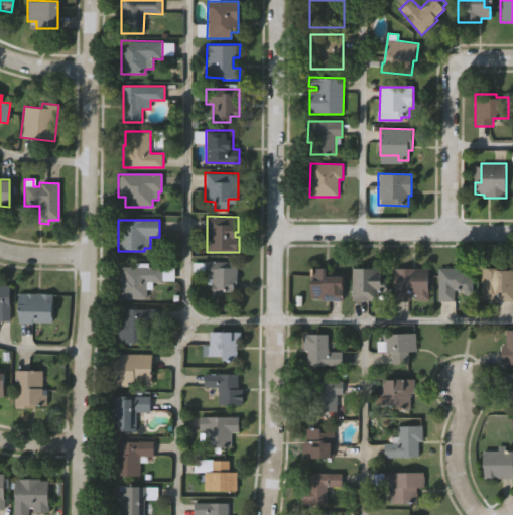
[(237,296),(211,295),(211,276),(204,276),(205,262),(238,262),(237,296)]
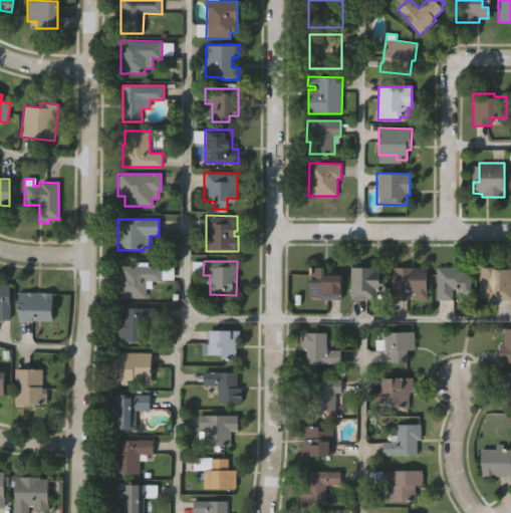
[(386,291),(376,291),(376,300),(350,300),(349,266),(376,266),(376,270),(379,270),(380,276),(386,276),(386,291)]
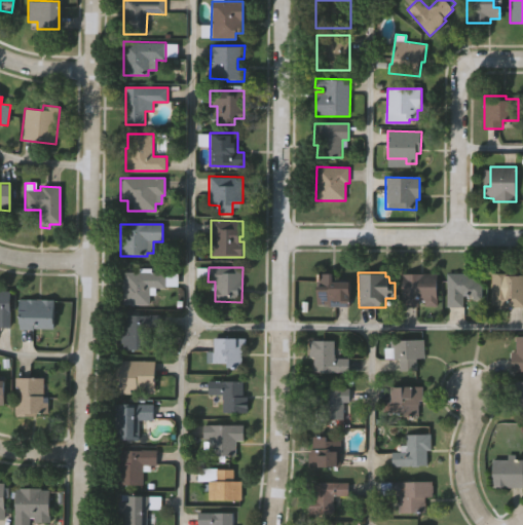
[(154,289),(154,297),(148,297),(148,305),(120,305),(121,280),(123,280),(123,273),(165,274),(164,289),(154,289)]
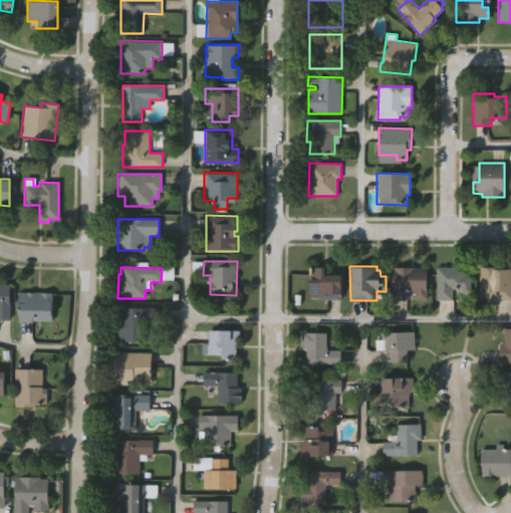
[(427,300),(416,300),(416,293),(408,293),(408,299),(392,299),(392,267),(427,267),(427,300)]
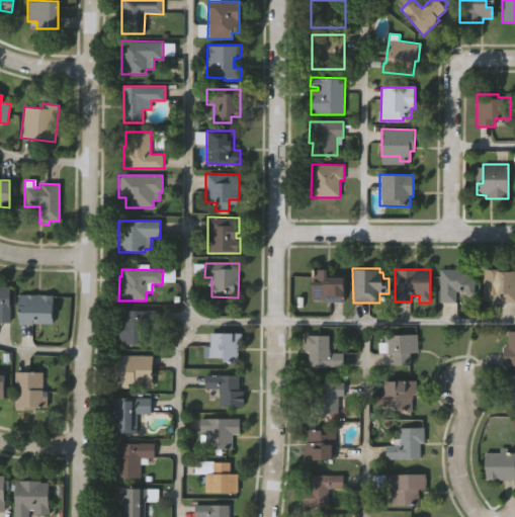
[(476,295),(463,295),(463,291),(455,291),(455,303),(439,303),(439,269),(468,269),(468,276),(476,276),(476,295)]
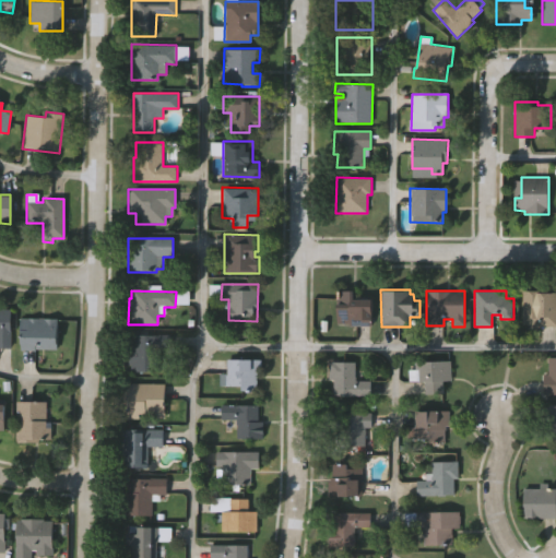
[(555,328),(528,329),(528,324),(522,324),(522,292),(555,291),(555,328)]
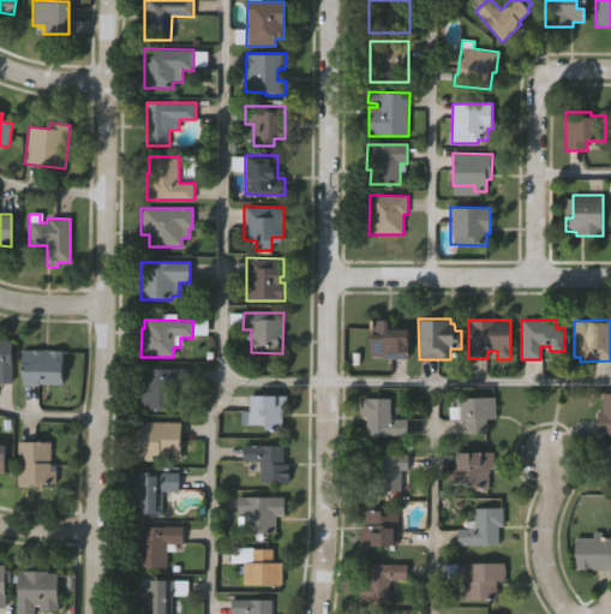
[(409,358),(383,358),(383,356),(370,356),(370,321),(389,321),(389,328),(408,328),(409,358)]
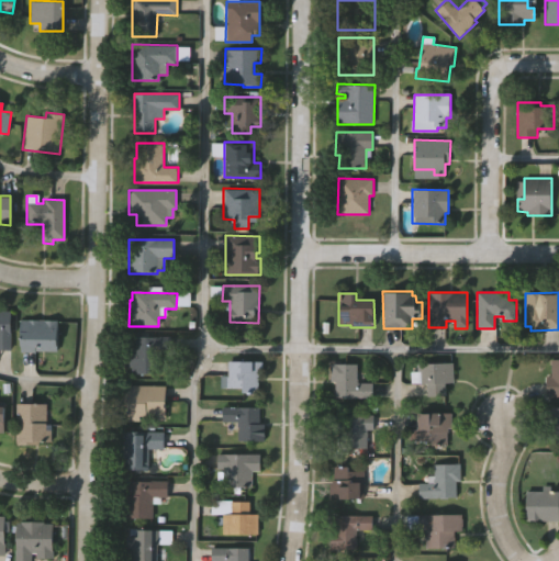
[(10,311),(9,350),(0,350),(0,311),(10,311)]
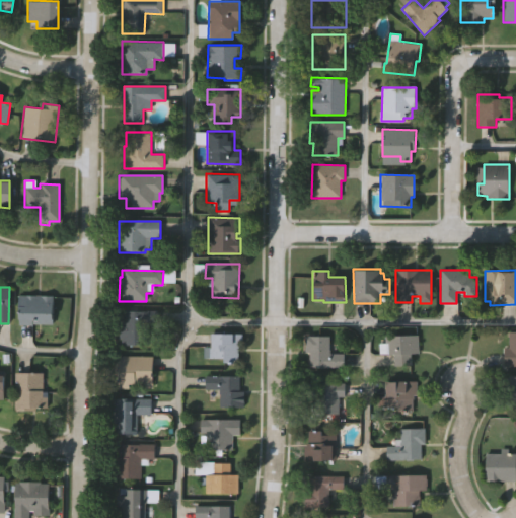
[(53,324),(17,325),(17,295),(52,295),(53,324)]
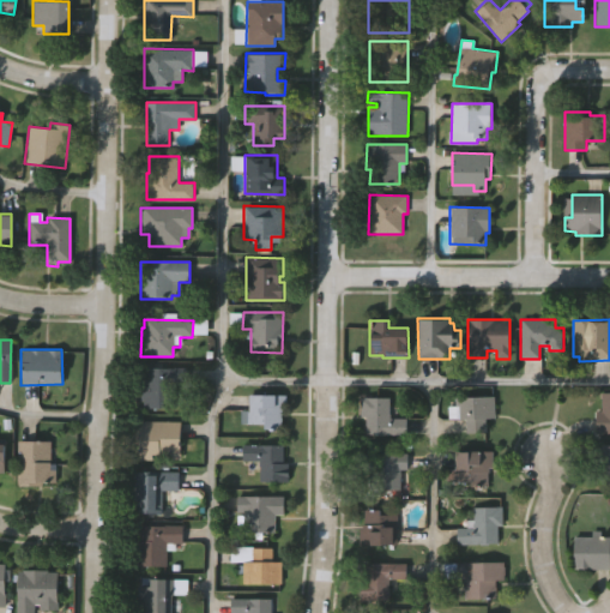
[(186,385),(176,385),(175,409),(143,408),(143,400),(139,400),(139,380),(143,380),(143,367),(186,368),(186,385)]
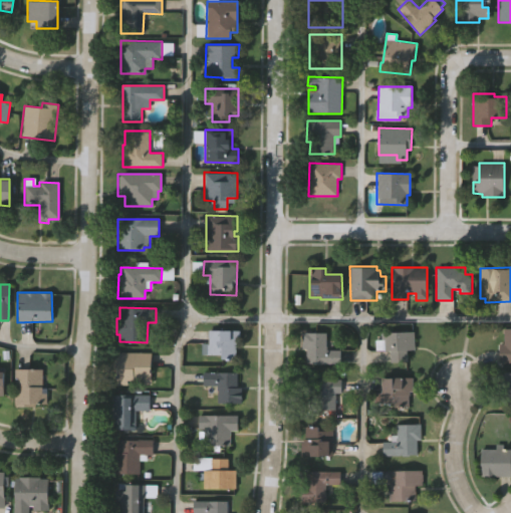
[(510,363),(499,363),(499,342),(503,342),(503,328),(510,328),(510,363)]
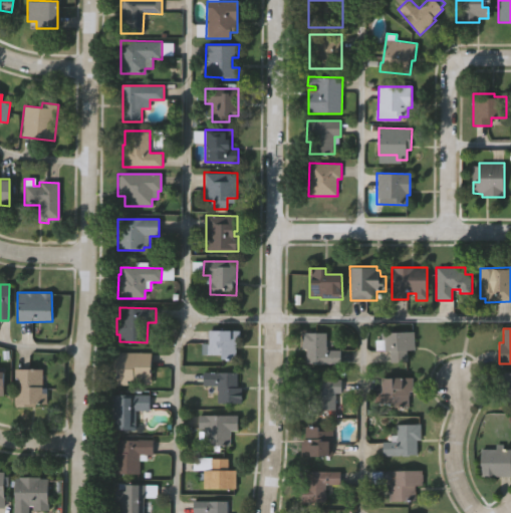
[(235,343),(234,360),(220,360),(220,355),(201,355),(201,343),(207,343),(207,330),(240,331),(240,343),(235,343)]
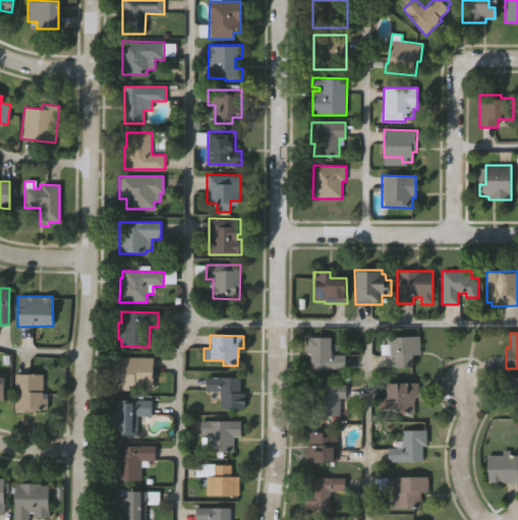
[(396,337),(421,336),(421,354),(412,354),(412,368),(395,368),(395,356),(386,356),(386,337),(396,337)]
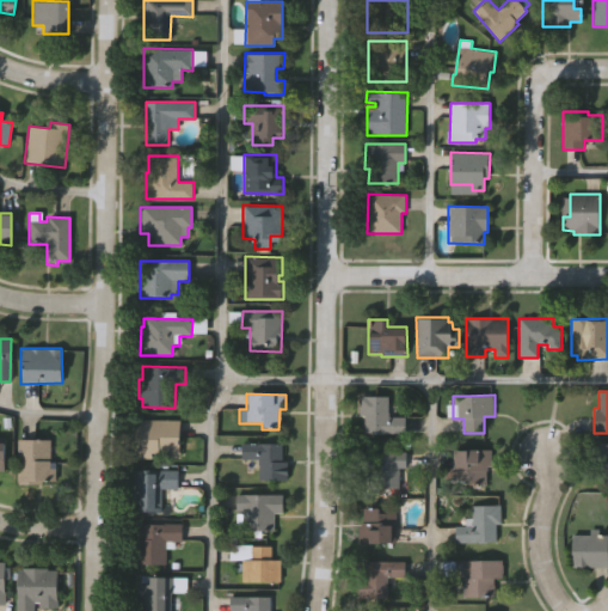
[(388,416),(405,417),(405,435),(363,434),(364,415),(358,415),(358,396),(390,396),(388,416)]
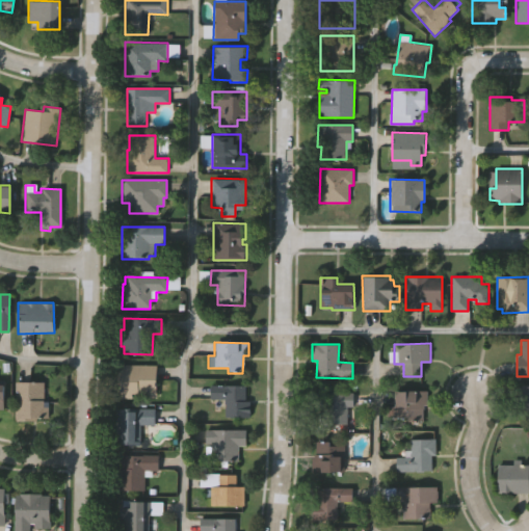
[(156,395),(131,395),(131,399),(121,399),(121,387),(116,387),(116,364),(156,365),(156,395)]
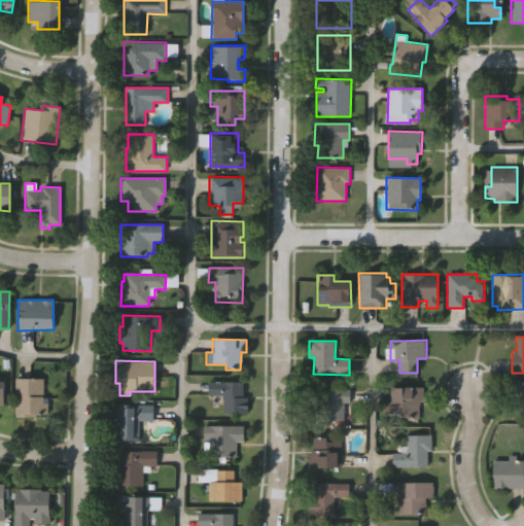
[(221,413),(221,396),(208,395),(208,381),(244,382),(243,397),(248,397),(248,413),(221,413)]
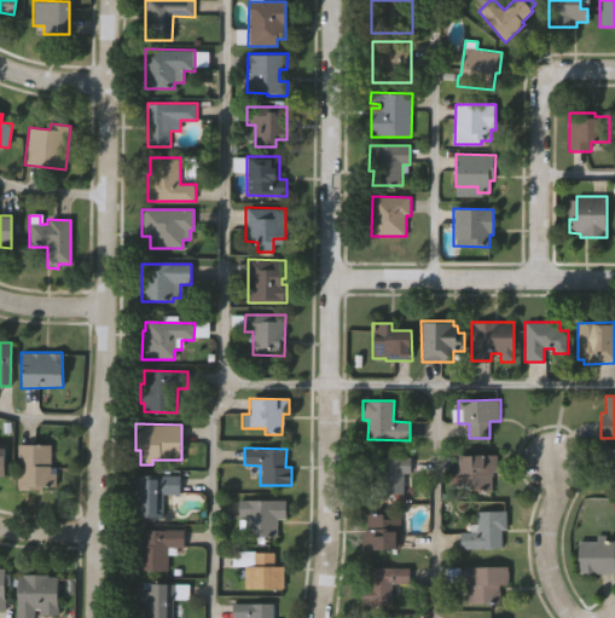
[(614,489),(607,489),(607,463),(602,463),(602,448),(614,448),(614,489)]
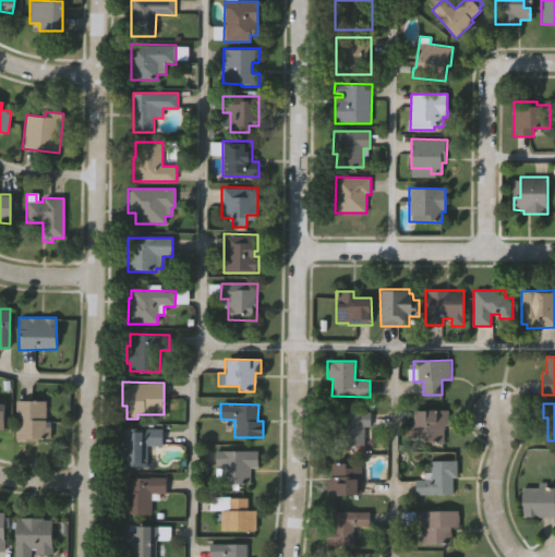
[(14,442),(15,404),(47,406),(47,424),(51,425),(51,443),(14,442)]
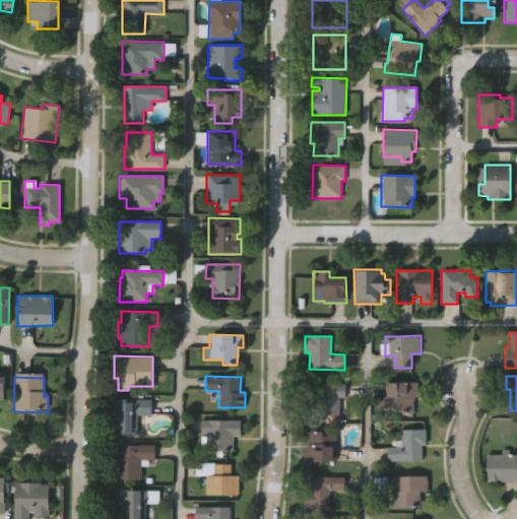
[(339,397),(339,415),(312,414),(313,402),(305,402),(305,383),(345,384),(345,397),(339,397)]
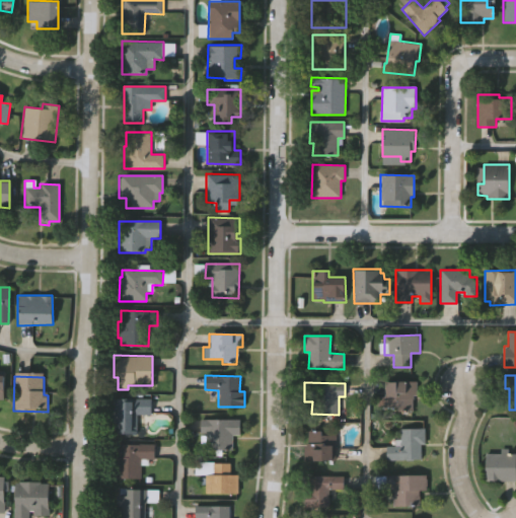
[(397,407),(383,407),(383,382),(418,382),(417,396),(414,396),(414,413),(397,413),(397,407)]
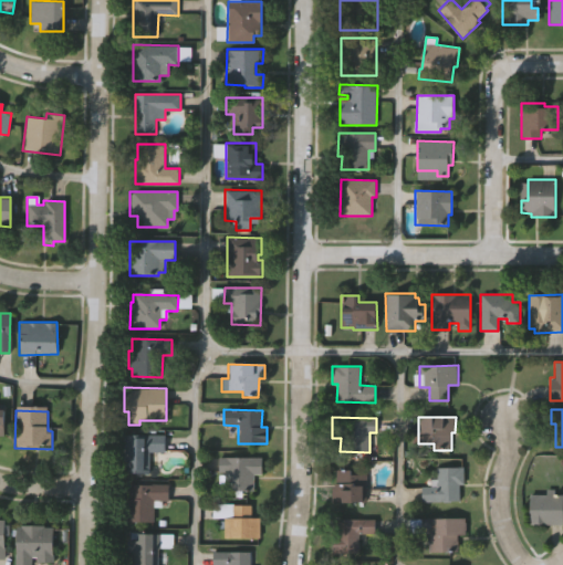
[(164,452),(149,452),(149,473),(121,472),(122,433),(165,435),(164,452)]
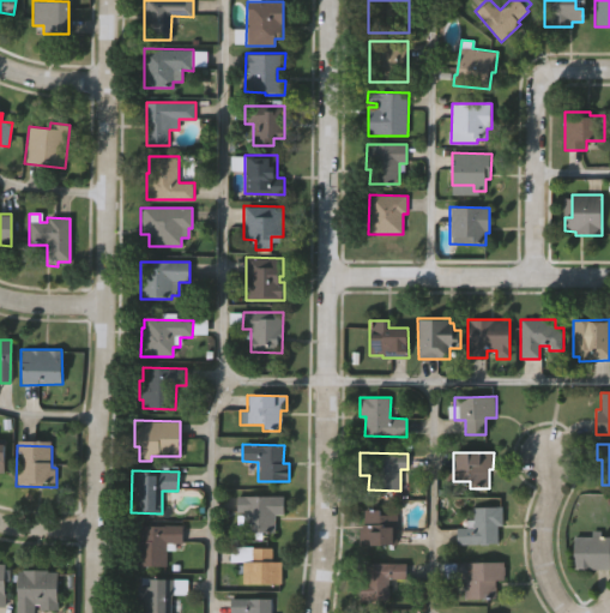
[(275,514),(275,533),(261,533),(261,539),(254,539),(254,532),(242,532),(242,526),(235,526),(236,515),(242,515),(242,511),(235,511),(235,496),(284,496),(283,514),(275,514)]
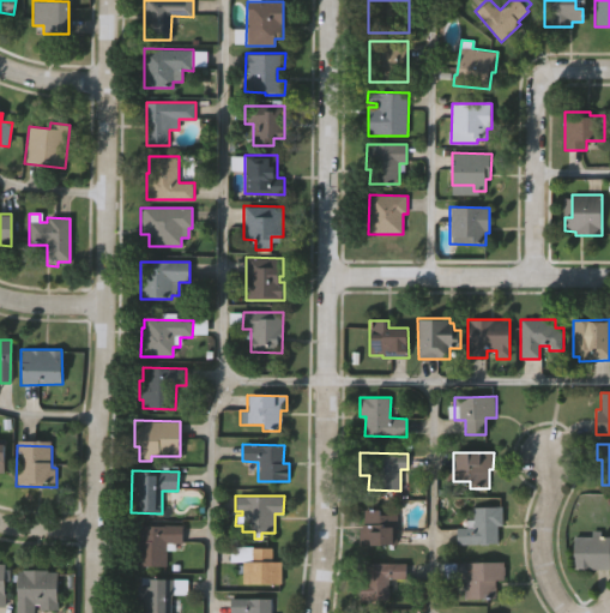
[(497,545),(457,545),(457,529),(465,529),(465,521),(472,521),(472,508),(503,508),(503,526),(497,526),(497,545)]
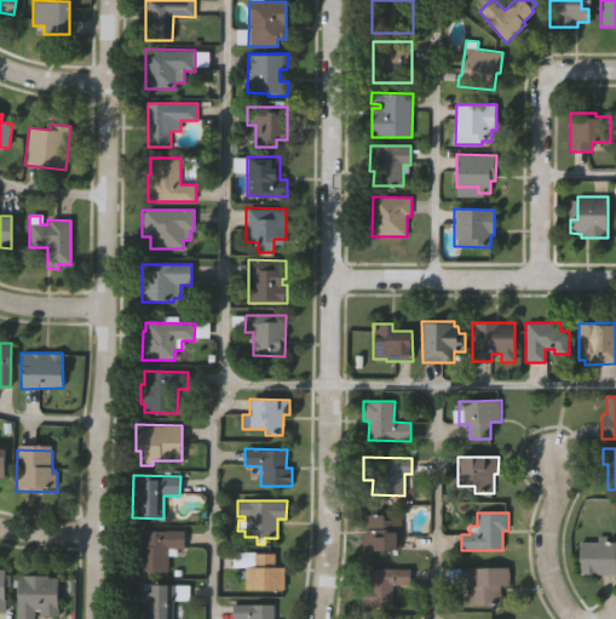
[(361,551),(361,534),(367,534),(367,516),(384,515),(384,520),(402,520),(402,551),(361,551)]
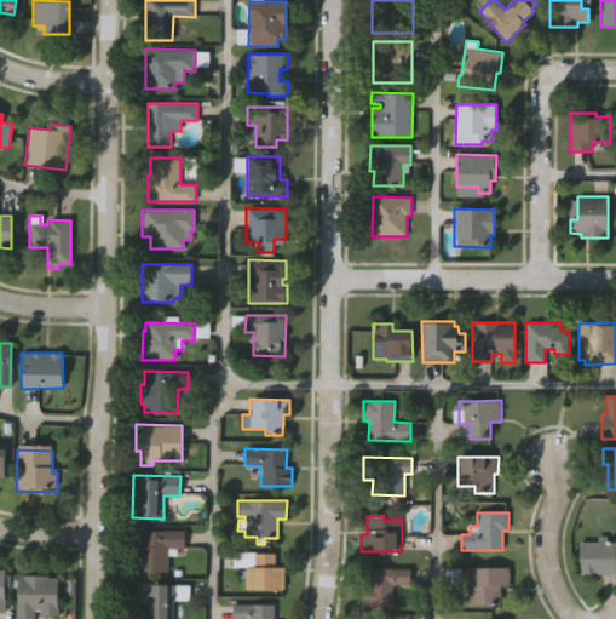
[(185,549),(173,549),(173,555),(168,555),(168,572),(137,572),(137,545),(140,545),(142,531),(185,532),(185,549)]
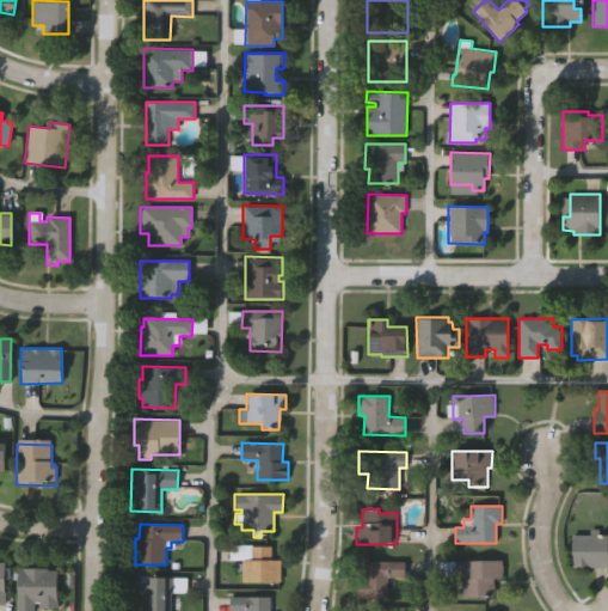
[(607,568),(572,569),(571,535),(589,535),(589,529),(600,529),(600,535),(607,535),(607,568)]
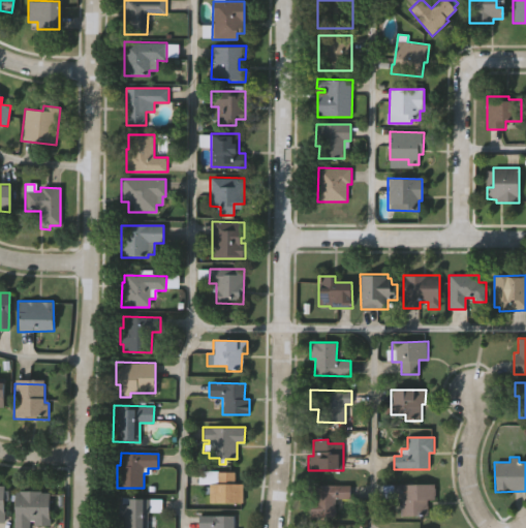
[(217,486),(217,473),(236,473),(236,485),(244,485),(244,504),(208,504),(209,495),(204,495),(204,489),(208,489),(208,486),(217,486)]
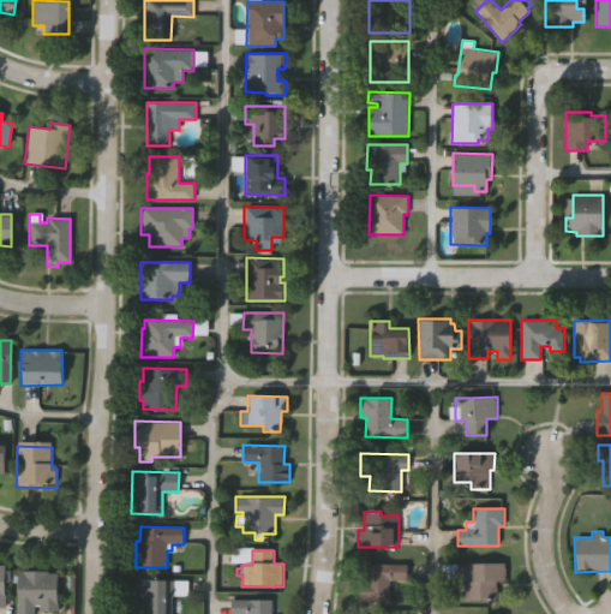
[(390,580),(390,601),(360,601),(360,582),(366,582),(366,564),(407,564),(407,580),(390,580)]
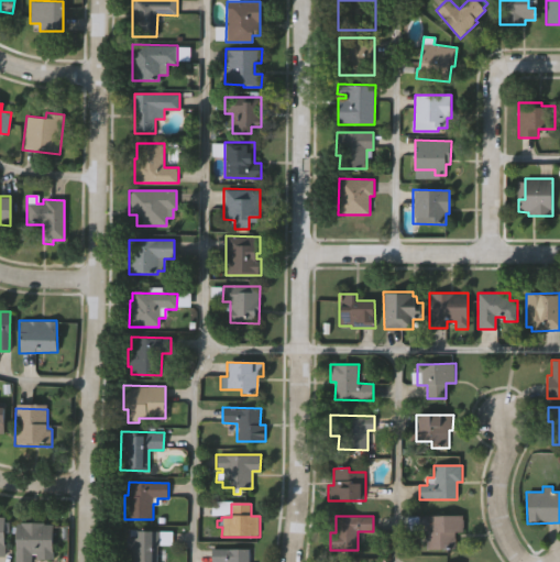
[(463,517),(463,532),(456,532),(456,549),(426,549),(426,531),(419,531),(419,516),(463,517)]
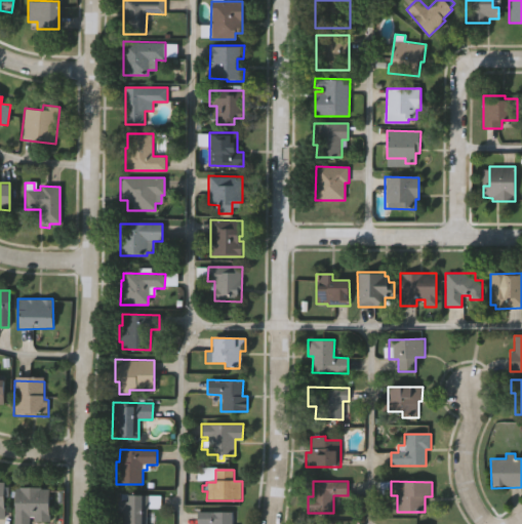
[(14,523),(15,491),(18,491),(18,488),(40,488),(40,491),(50,491),(49,523),(35,523),(35,518),(29,518),(29,523),(14,523)]
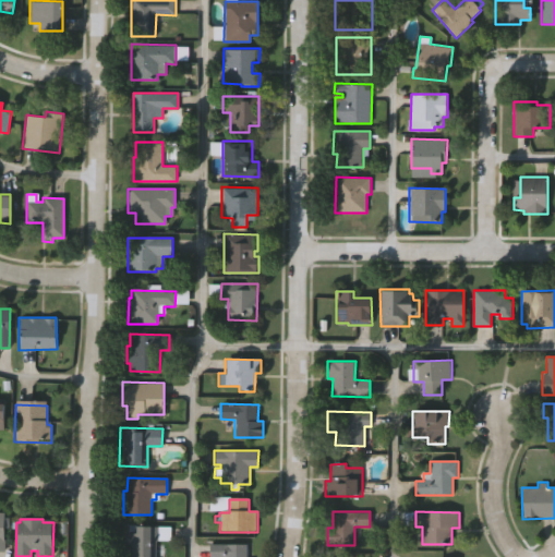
[(170,541),(155,541),(155,556),(123,556),(124,533),(136,533),(136,525),(171,527),(170,541)]
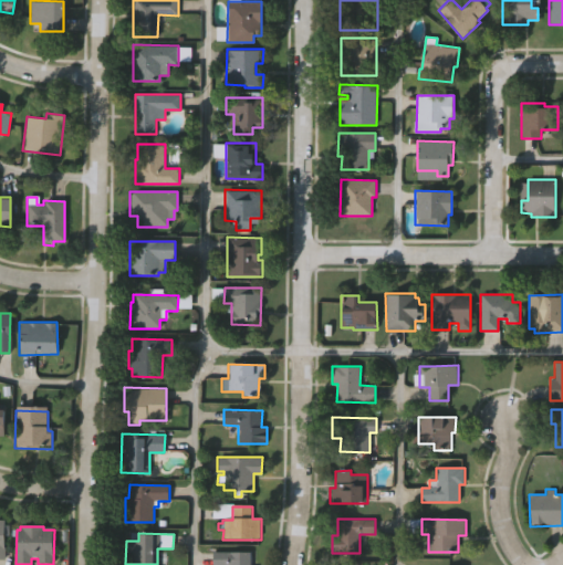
[(251,552),(251,564),(211,564),(211,551),(251,552)]
